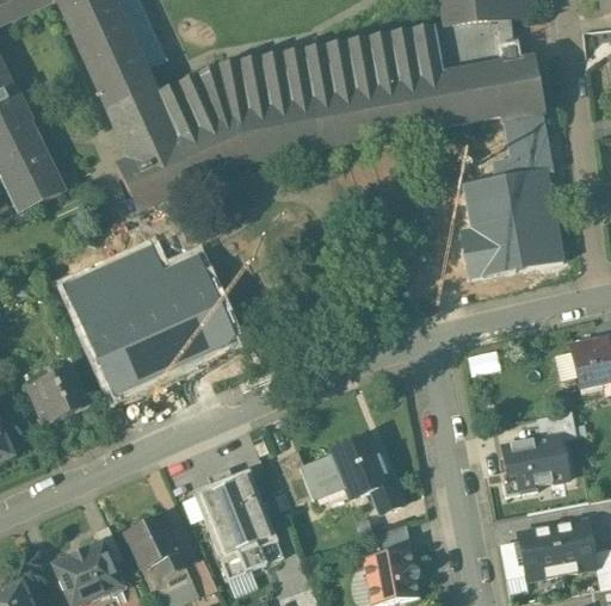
[(0,0),(0,134),(28,122),(29,121),(16,93),(13,96),(0,68),(0,20),(45,0),(53,0),(53,1),(56,0),(106,109),(110,107),(133,158),(116,166),(137,211),(220,173),(246,161),(499,117),(500,122),(501,122),(542,115),(544,115),(534,59),(516,62),(513,39),(510,17),(445,24),(217,66),(154,94),(143,70),(166,60),(139,0),(0,0)]
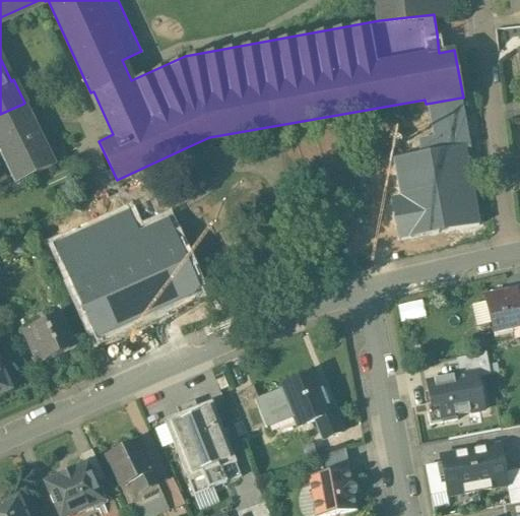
[(376,0),(379,20),(434,14),(451,12),(449,0),(376,0)]
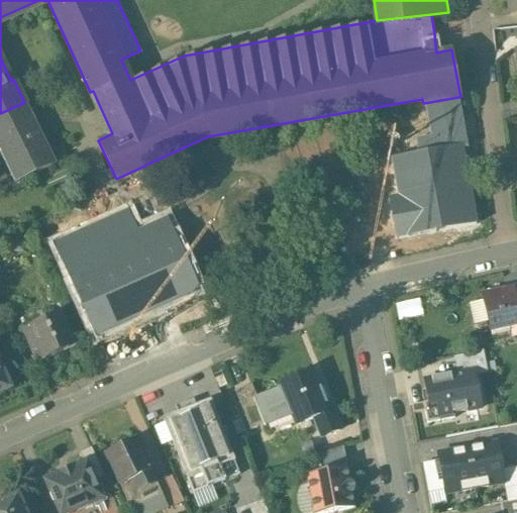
[(458,97),(424,103),(430,133),(414,135),(417,149),(430,146),(462,141),(463,145),(468,145),(458,97)]
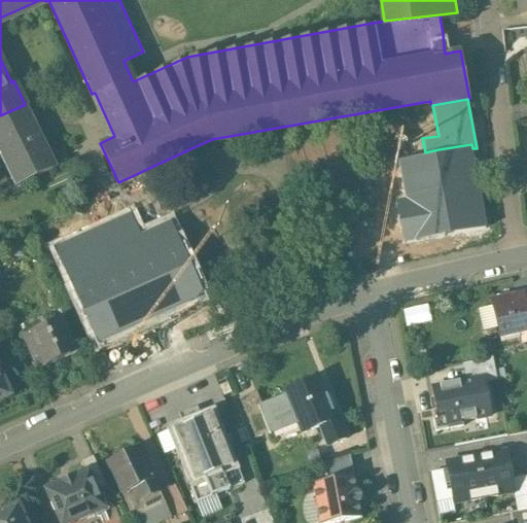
[(24,105),(0,115),(0,148),(16,182),(53,166),(24,105)]
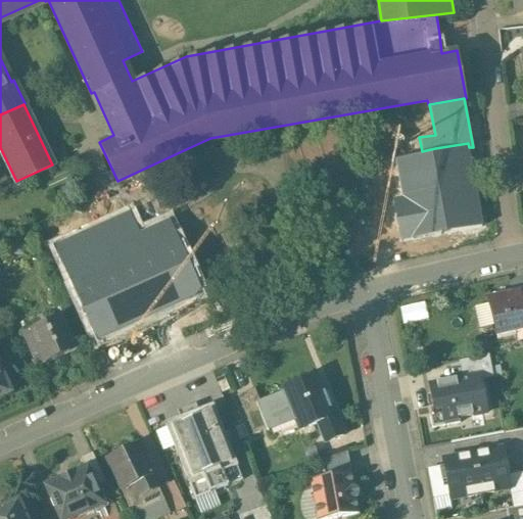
[(435,148),(422,151),(394,155),(401,194),(392,196),(399,238),(482,224),(469,147),(468,143),(435,148)]
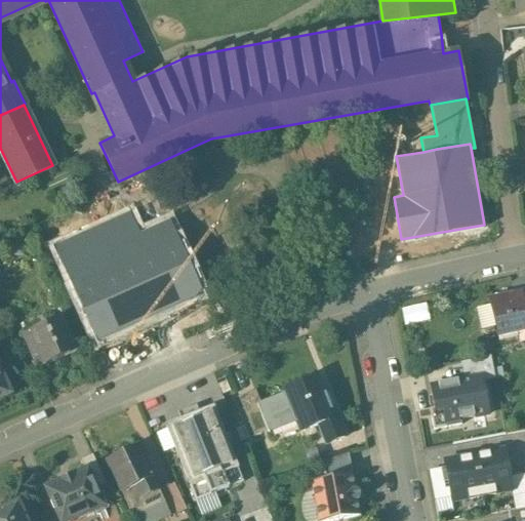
[(140,231),(130,209),(53,243),(97,342),(204,293),(170,217),(140,231)]
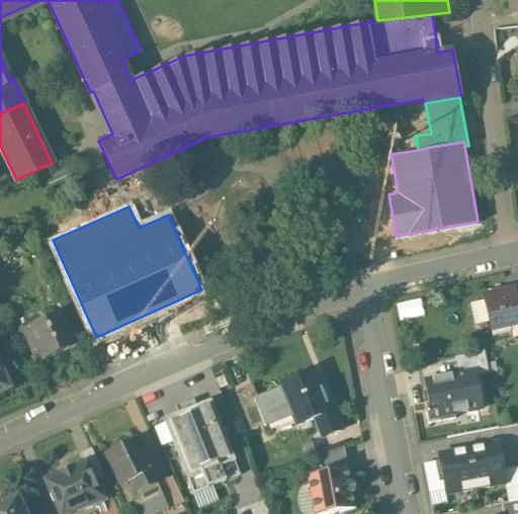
[(517,284),(484,292),(493,332),(511,328),(509,324),(517,321),(517,284)]
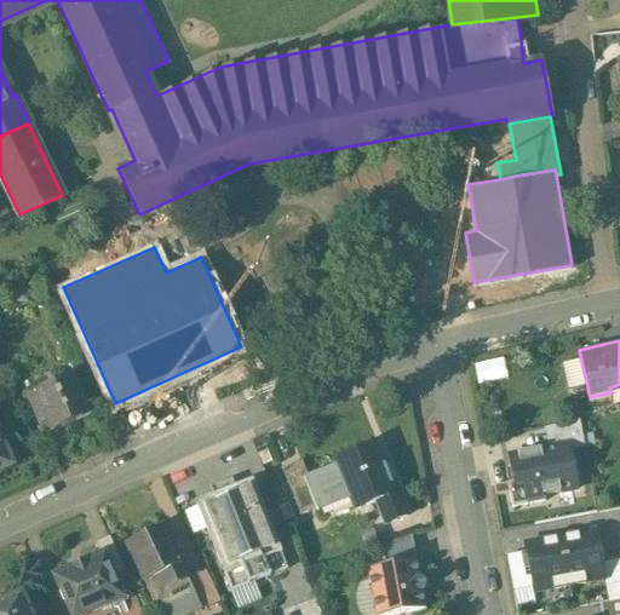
[(70,372),(26,391),(38,417),(44,413),(51,427),(74,418),(75,419),(90,412),(87,404),(85,404),(70,372)]
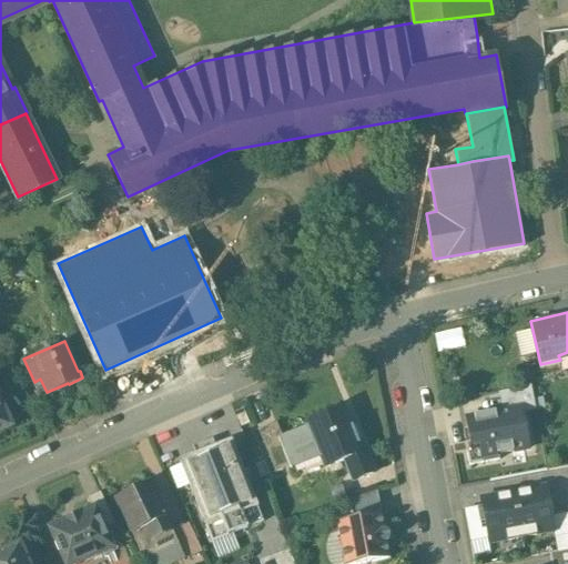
[(0,427),(10,423),(0,401),(0,427)]
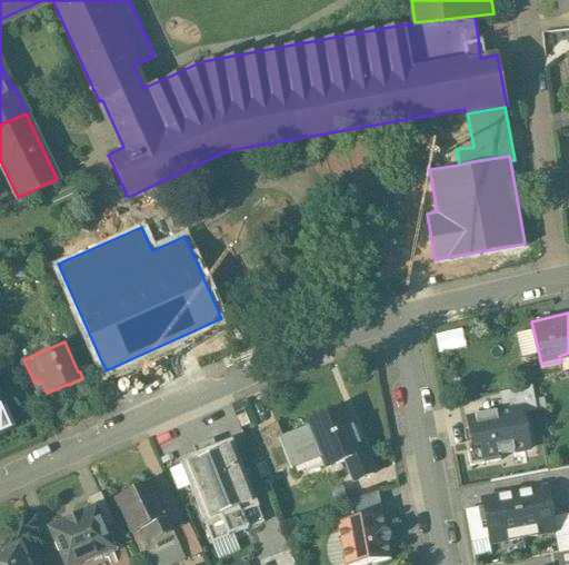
[(318,414),(306,419),(308,424),(309,423),(322,454),(327,465),(346,457),(365,450),(355,423),(350,425),(346,415),(348,415),(343,404),(331,408),(332,409),(318,415),(318,414)]
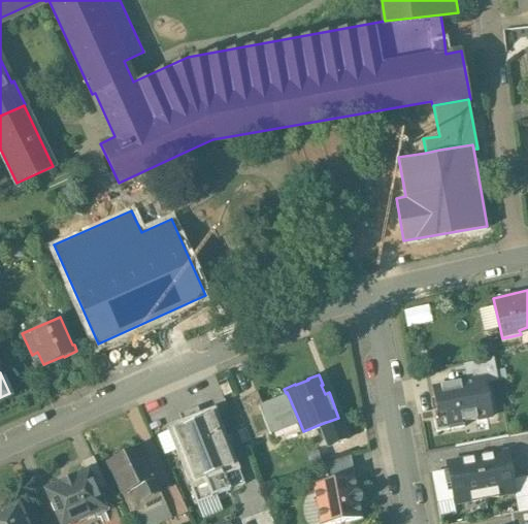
[(436,407),(420,411),(422,419),(434,417),(436,429),(464,424),(463,419),(492,413),(485,375),(460,380),(460,379),(440,383),(440,384),(432,386),(436,407)]
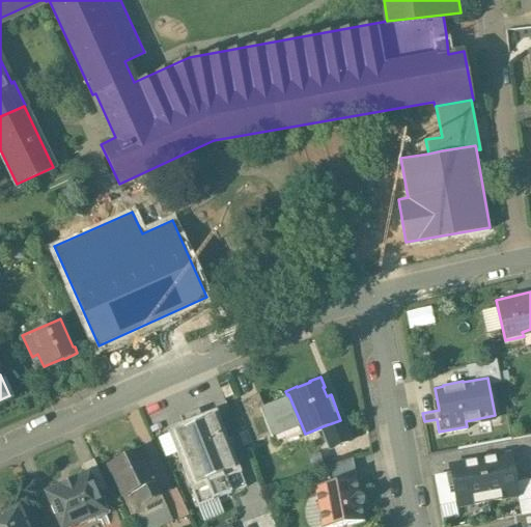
[(258,407),(262,405),(257,393),(241,399),(256,439),(270,434),(258,407)]
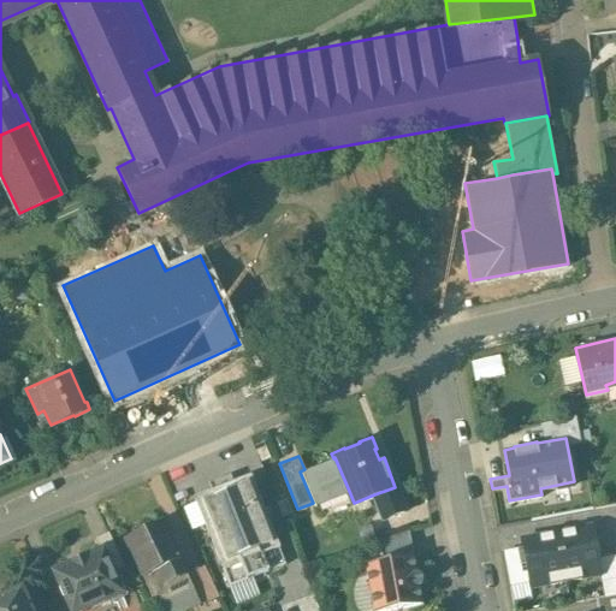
[(335,457),(333,458),(304,469),(300,472),(313,503),(314,505),(349,491),(335,457)]
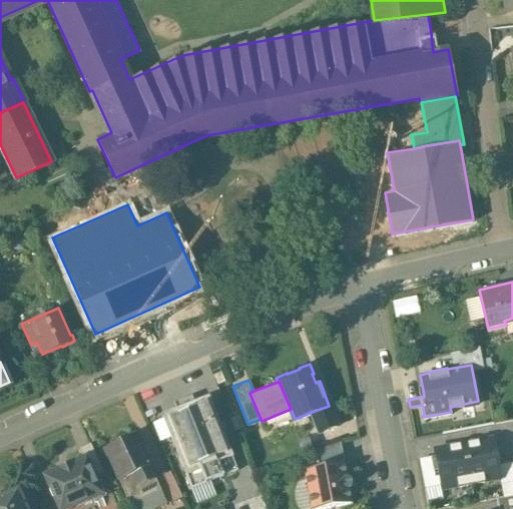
[(208,406),(169,421),(172,429),(170,430),(173,437),(175,436),(184,459),(224,444),(220,436),(226,434),(217,412),(211,415),(208,406)]
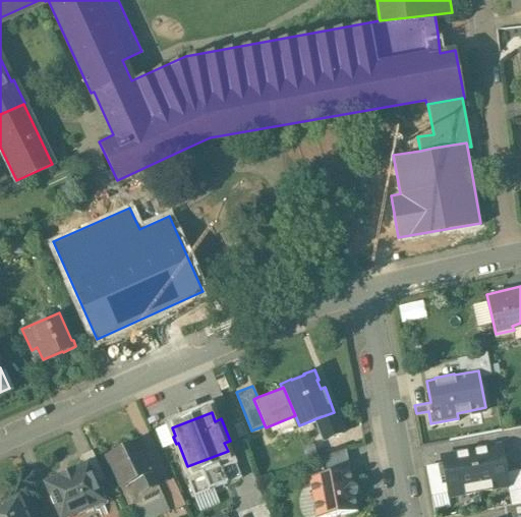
[(334,412),(316,418),(324,437),(342,429),(334,412)]
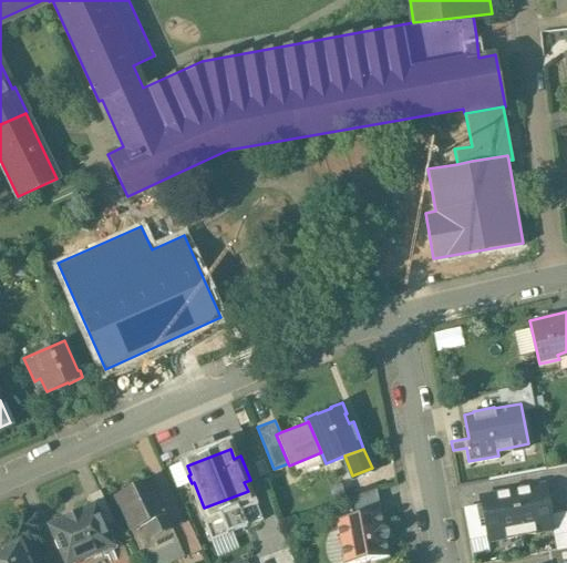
[(148,478),(114,493),(131,529),(164,513),(165,513),(148,478)]
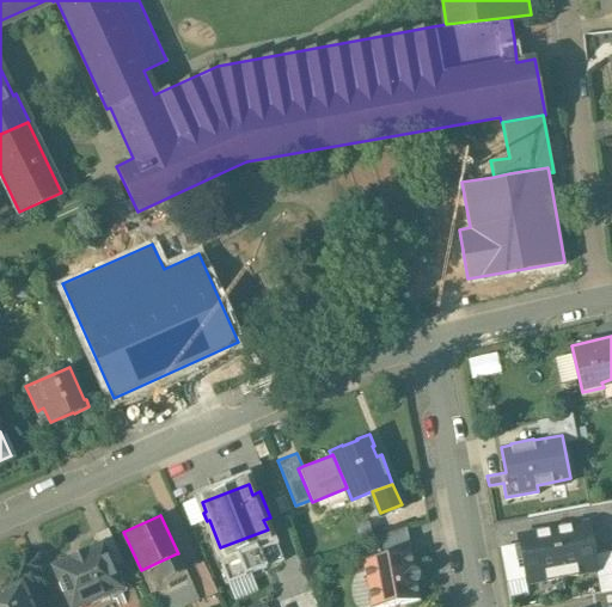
[(598,569),(588,520),(516,533),(522,565),(519,566),(514,545),(500,547),(507,580),(525,576),(527,582),(598,569)]
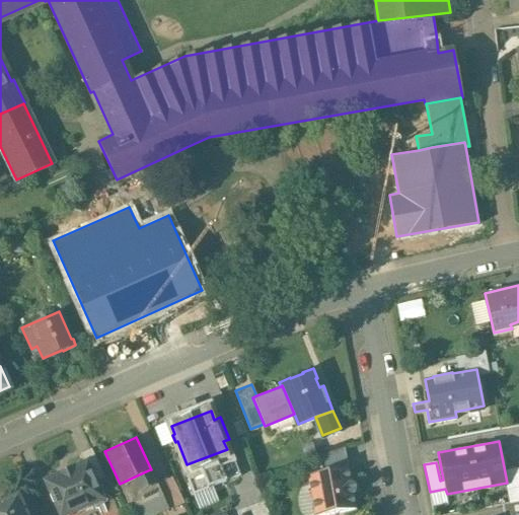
[(79,450),(84,461),(85,461),(92,477),(102,472),(90,445),(79,450)]
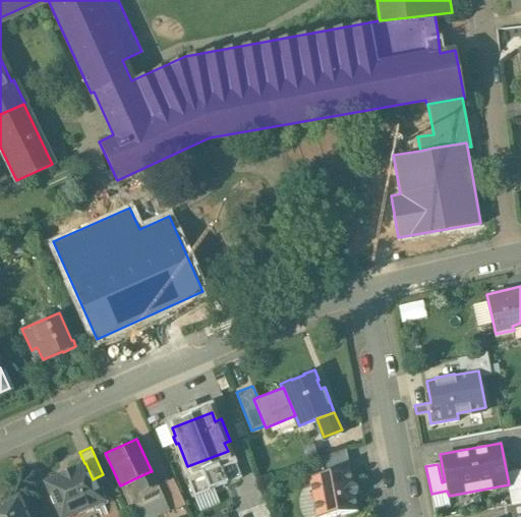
[(320,456),(322,468),(326,471),(349,467),(345,447),(320,456)]
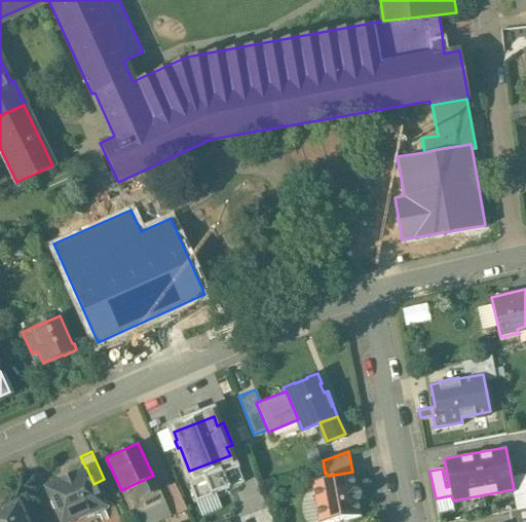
[(61,479),(44,486),(60,521),(63,521),(103,504),(94,484),(86,468),(85,468),(72,474),(71,473),(60,478),(61,479)]
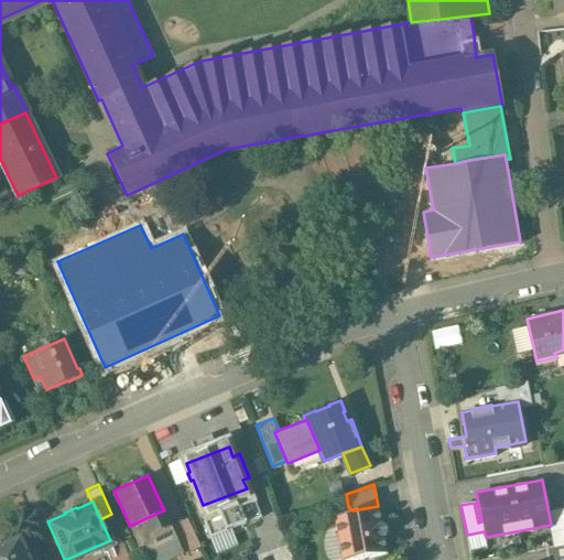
[(345,513),(333,515),(342,559),(387,550),(383,534),(386,530),(384,525),(381,521),(378,506),(353,510),(348,507),(345,513)]
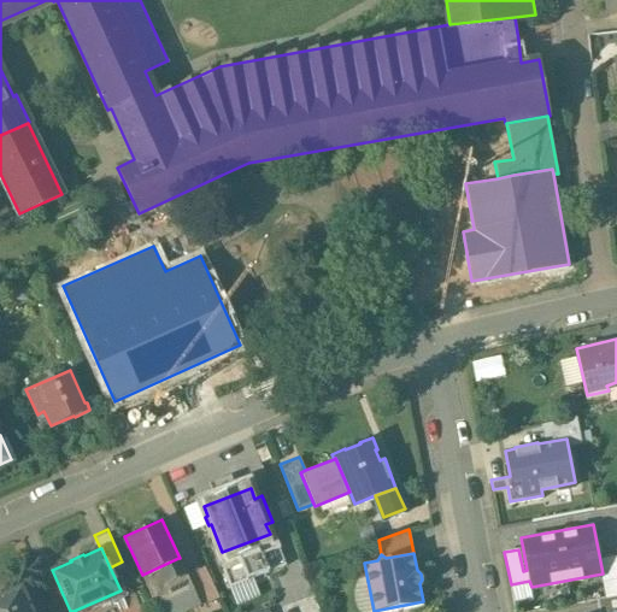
[(186,575),(178,558),(142,575),(156,605),(181,593),(175,580),(186,575)]
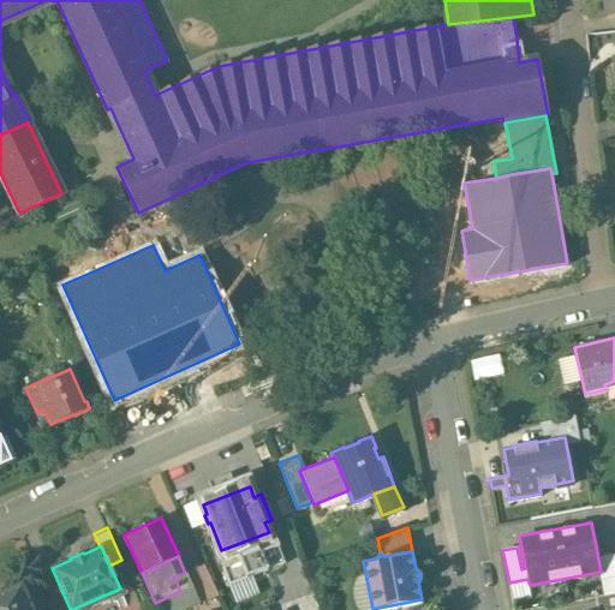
[(603,592),(593,593),(597,609),(614,605),(614,575),(601,578),(603,592)]
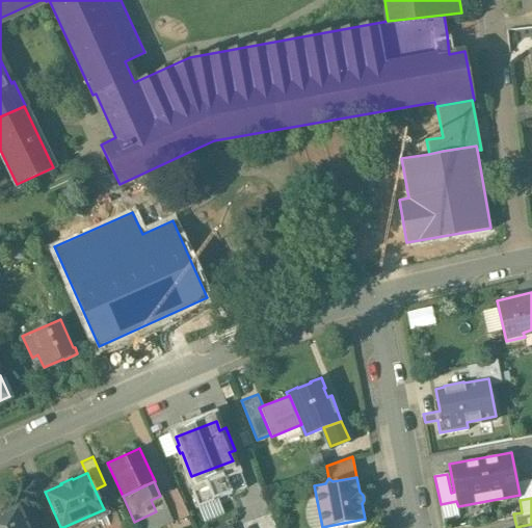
[(0,527),(25,527),(24,525),(32,522),(25,504),(0,515),(0,527)]
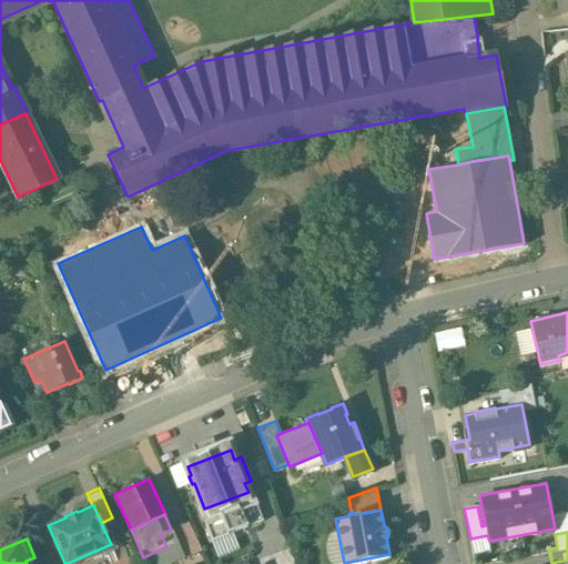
[(297,563),(290,543),(261,554),(264,563),(297,563)]
